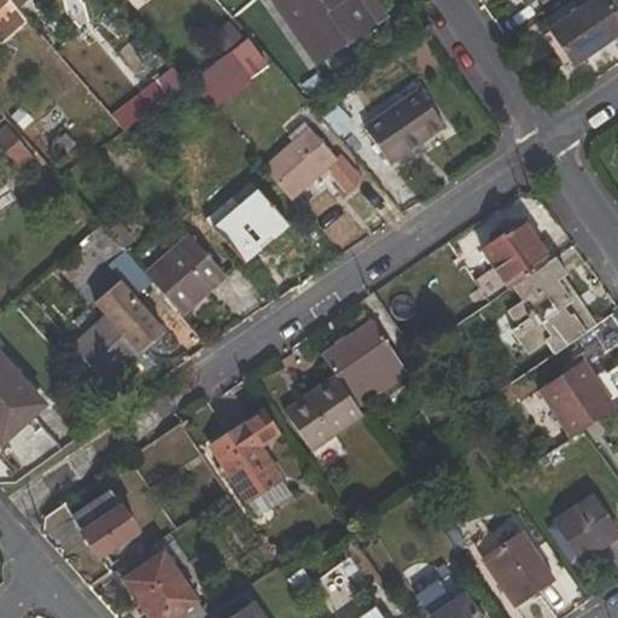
[(0,0),(0,42),(23,22),(13,11),(3,0),(0,0)]
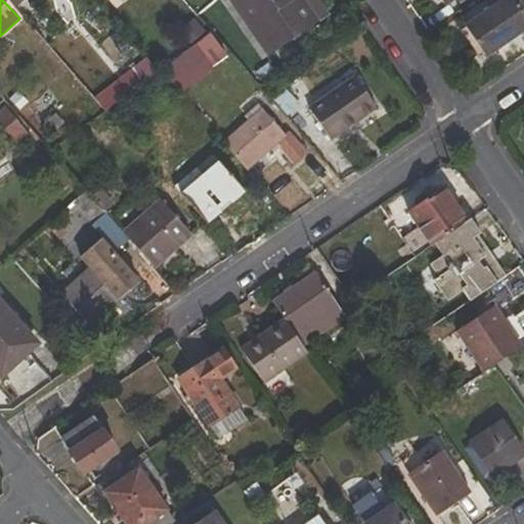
[(22,0),(2,0),(11,9),(22,0)]
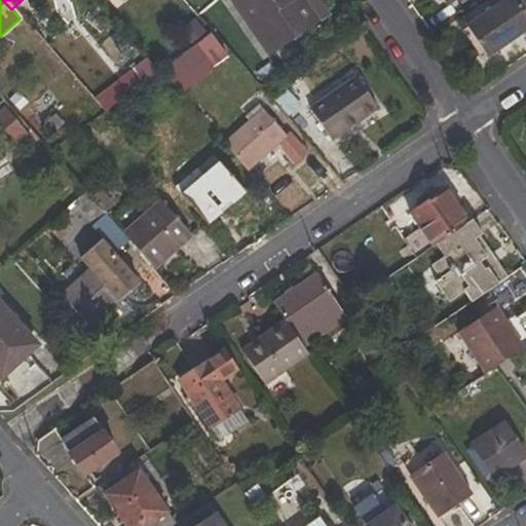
[(221,0),(265,60),(275,53),(236,0),(221,0)]
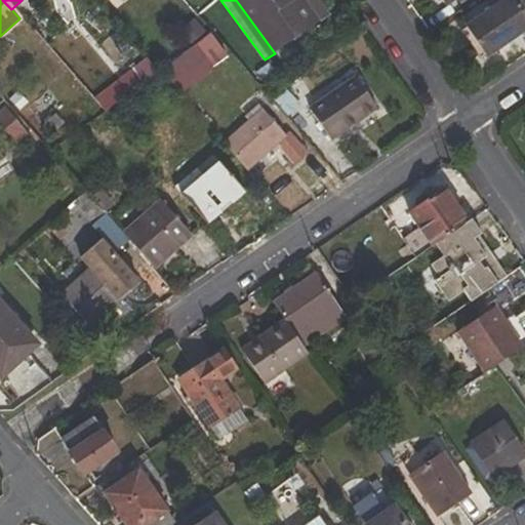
[(318,22),(301,0),(236,0),(275,53),(318,22)]
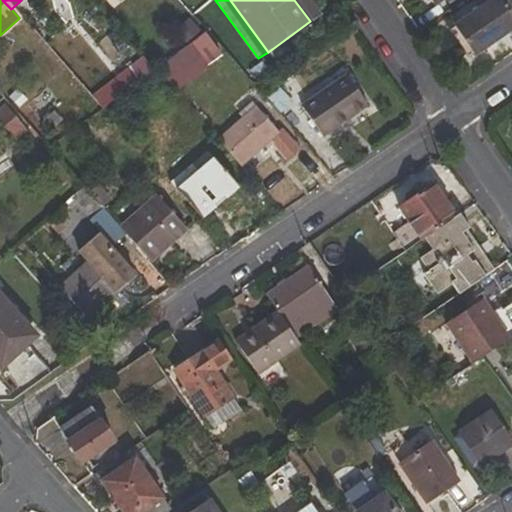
[(310,0),(294,0),(310,21),(320,14),(310,0)]
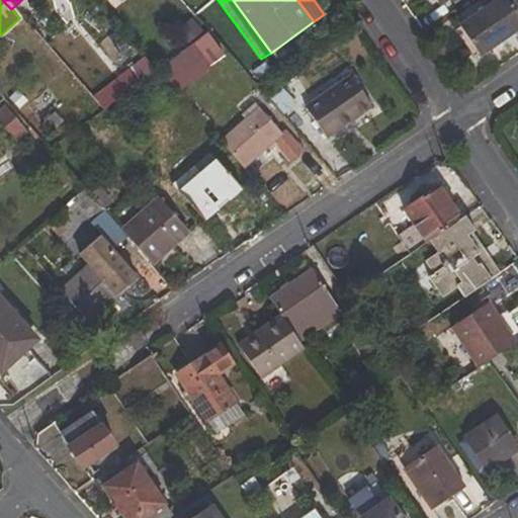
[(517,29),(517,15),(507,0),(499,0),(460,27),(480,56),(517,29)]
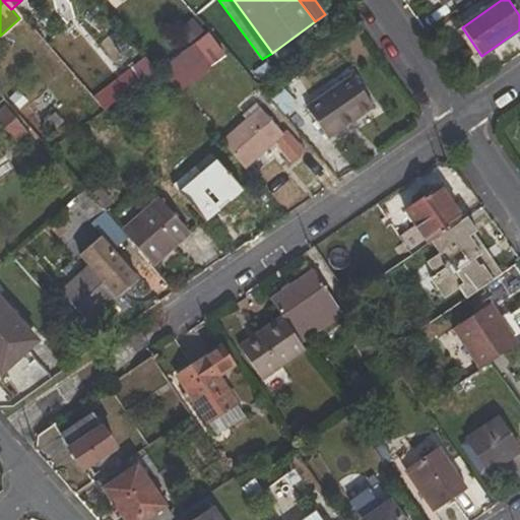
[(178,34),(188,46),(204,30),(194,19),(178,34)]
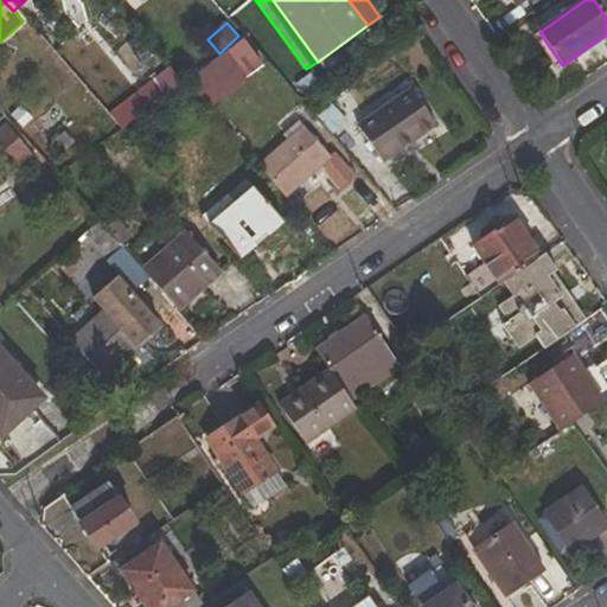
[(554,72),(562,65),(540,32),(530,38),(554,72)]
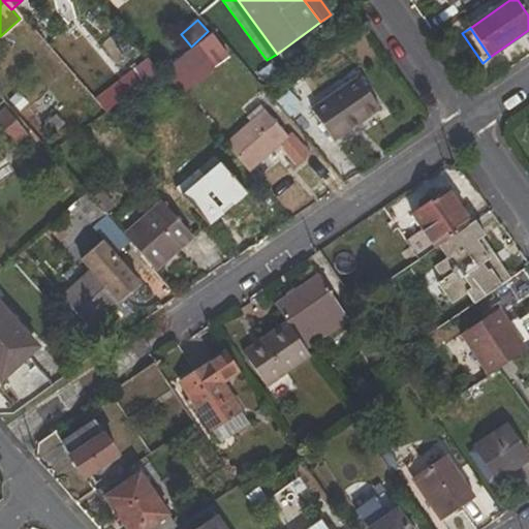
[(221,48),(212,35),(159,73),(174,90),(198,71),(195,66),(221,48)]
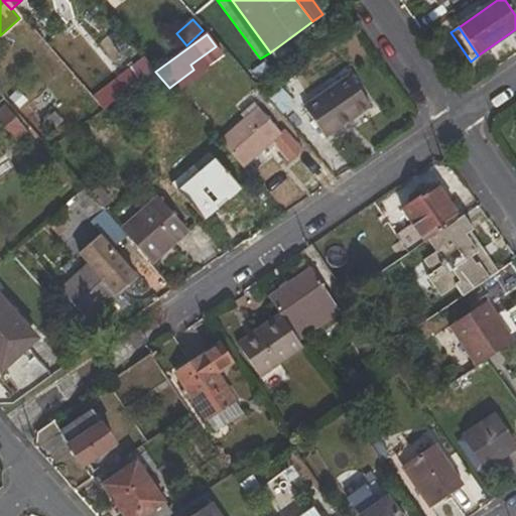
[(324,140),(371,109),(349,79),(302,110),(324,140)]
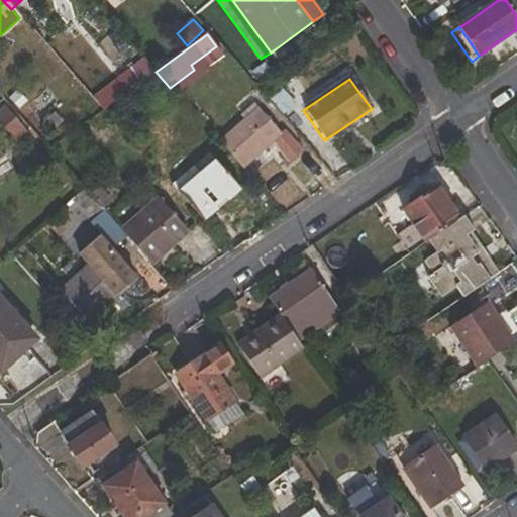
[(256,109),(219,141),(242,169),(269,144),(288,165),(302,152),(284,131),(280,135),(256,109)]
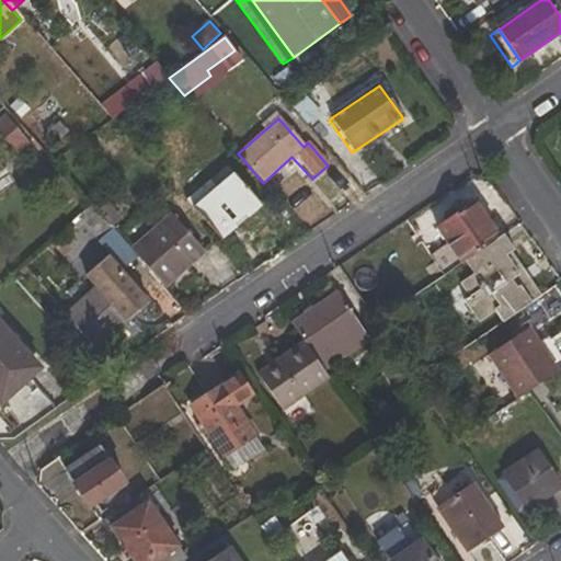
[(235,237),(247,226),(222,197),(210,209),(235,237)]
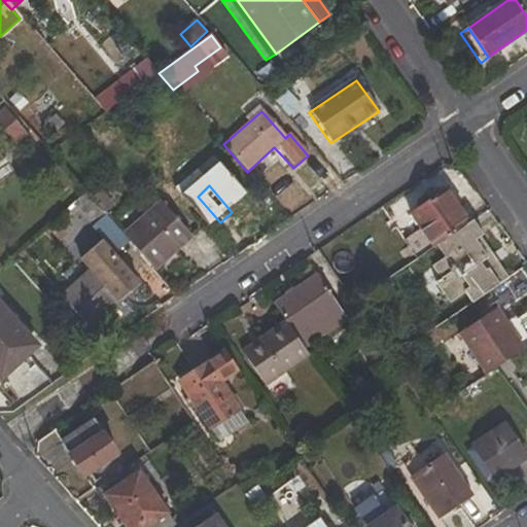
[(410,212),(434,249),(438,248),(470,225),(446,187),(410,212)]
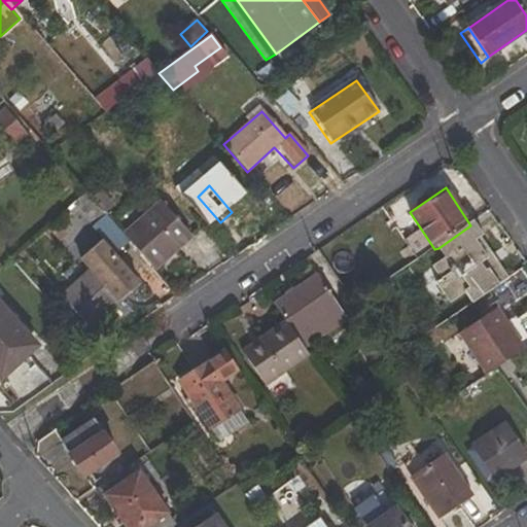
[(105,216),(84,194),(73,204),(94,227),(105,216)]
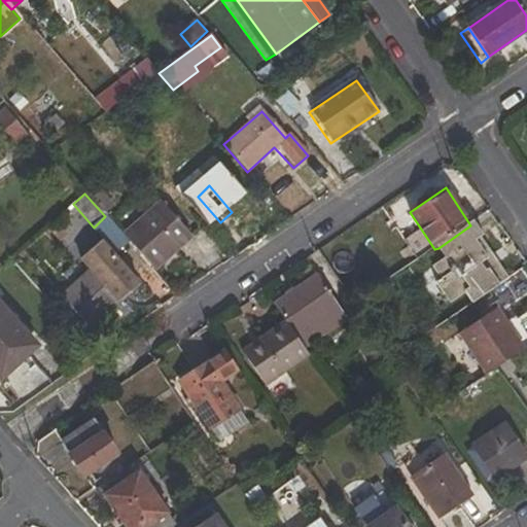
[(161,204),(123,237),(153,272),(190,237),(161,204)]
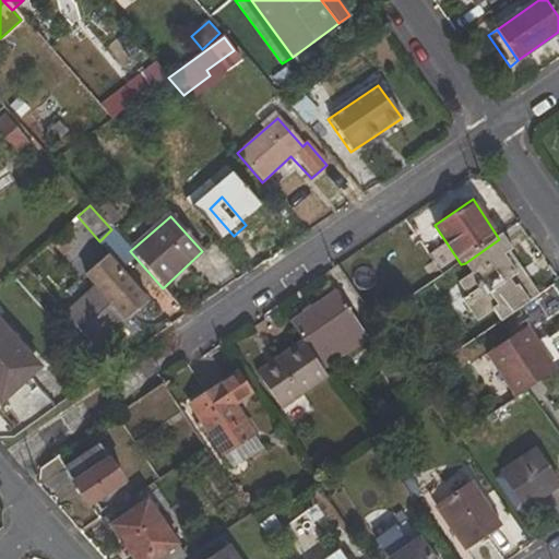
[(480,321),(494,311),(502,323),(540,296),(530,281),(524,284),(514,272),(521,268),(511,253),(513,251),(502,235),(499,239),(465,263),(474,274),(460,285),(470,297),(464,301),(480,321)]
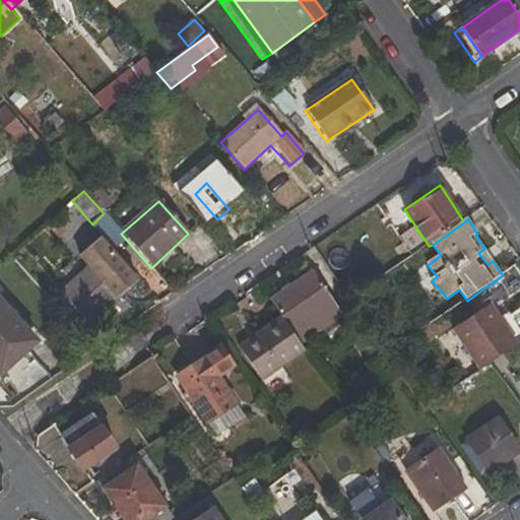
[(138,276),(113,248),(95,264),(121,293),(138,276)]
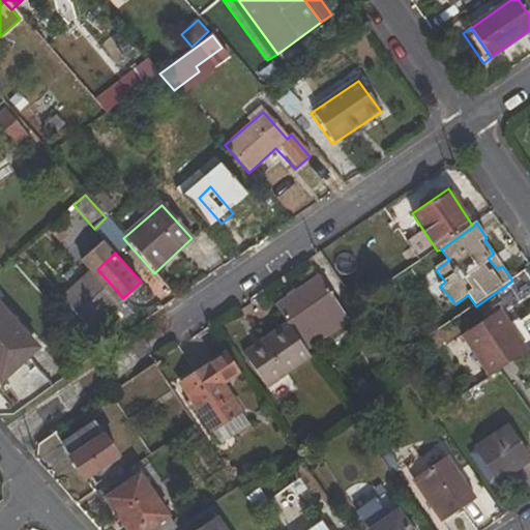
[(502,266),(494,254),(488,258),(497,269),(502,266)]
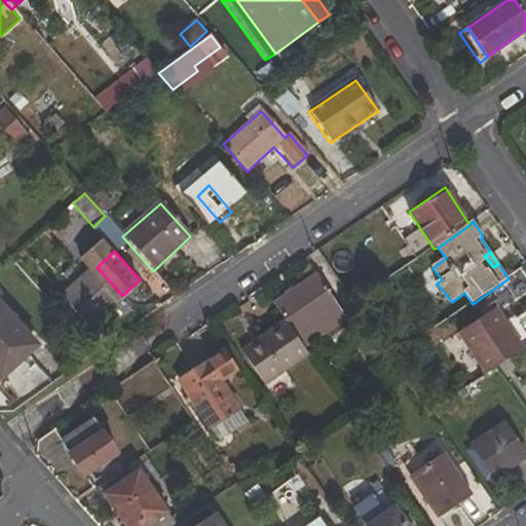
[(88,330),(124,299),(122,296),(97,267),(95,264),(59,295),(88,330)]
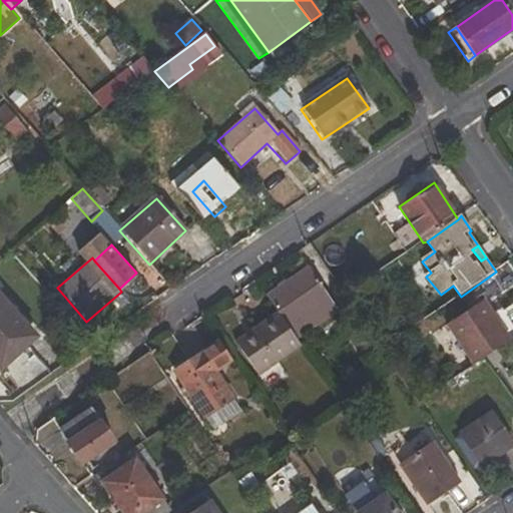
[(339,312),(310,269),(268,297),(278,313),(298,341),(339,312)]
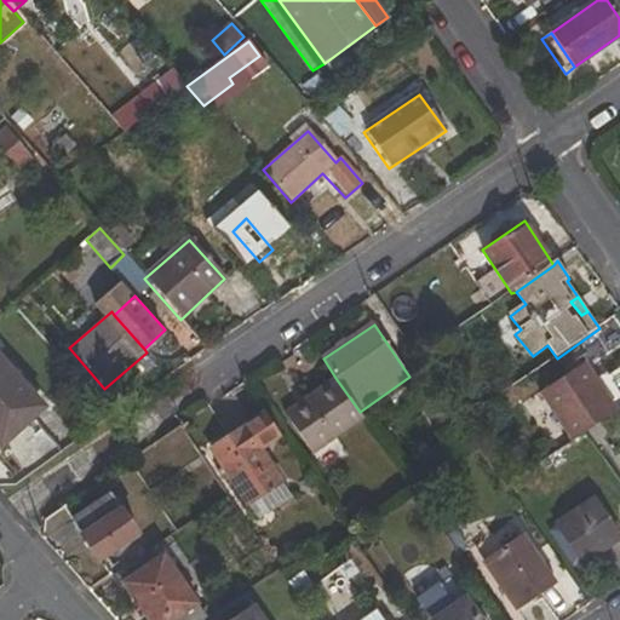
[(0,442),(39,408),(0,363),(0,442)]
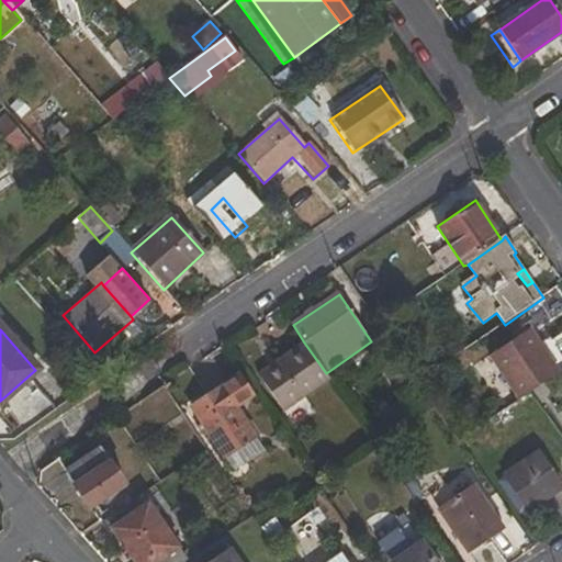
[(490,356),(519,400),(529,393),(558,373),(530,329),(490,356)]
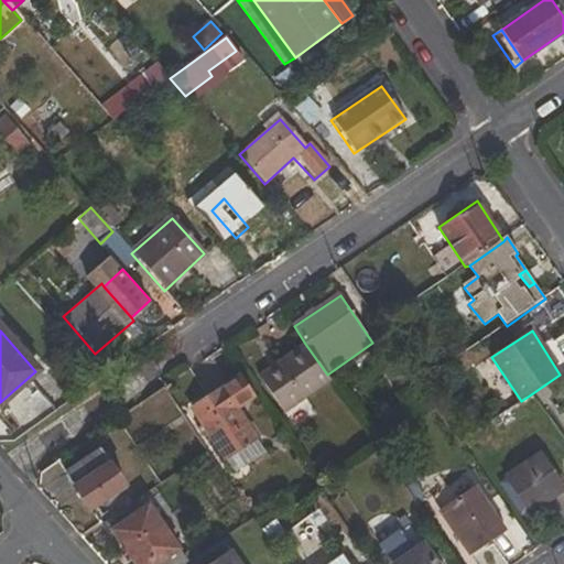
[(333,382),(327,375),(305,344),(260,377),(286,415),(333,382)]
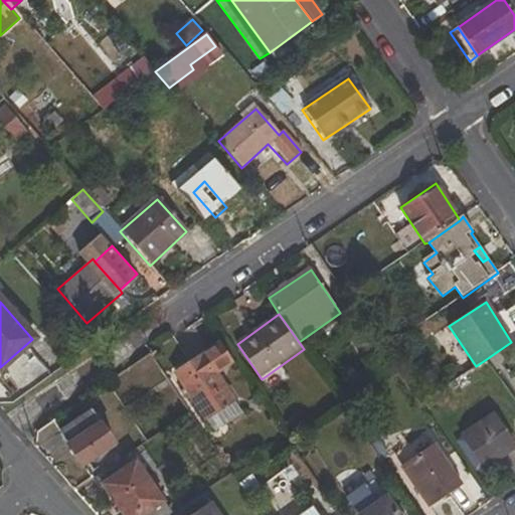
[(217,374),(234,362),(221,343),(175,373),(216,432),(243,413),(217,374)]
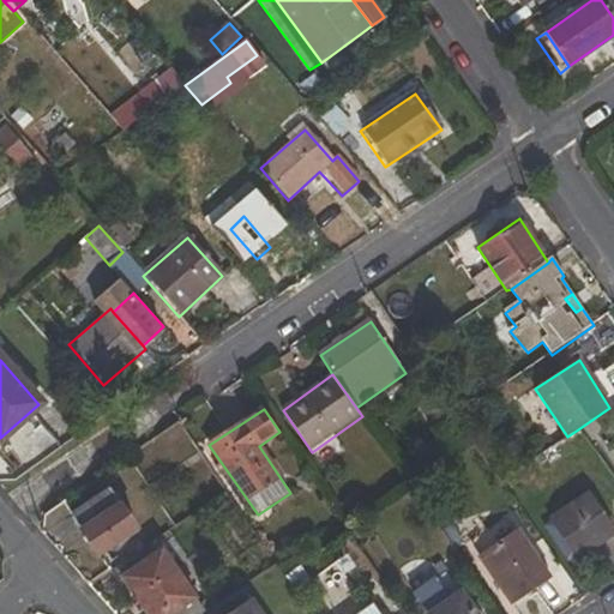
[(37,423),(19,431),(29,452),(67,437),(62,426),(42,434),(37,423)]
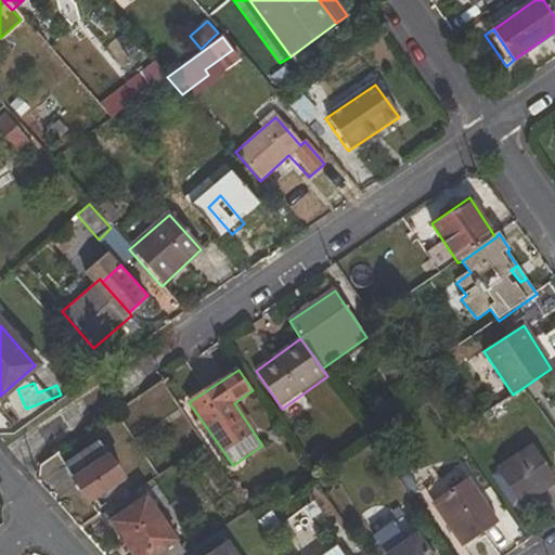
[(99,442),(65,465),(90,503),(125,479),(99,442)]
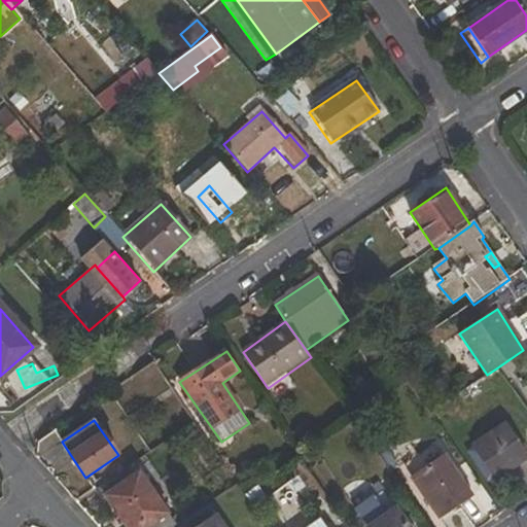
[(526,459),(526,454),(505,423),(466,451),(489,486),(526,459)]
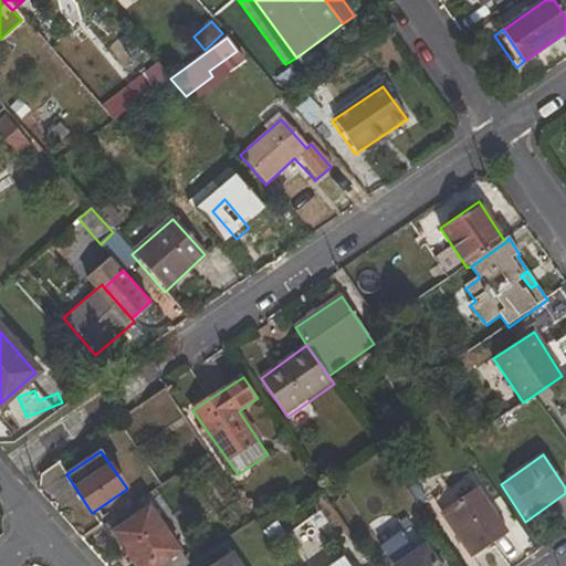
[(506,533),(478,491),(443,515),(473,557),(506,533)]
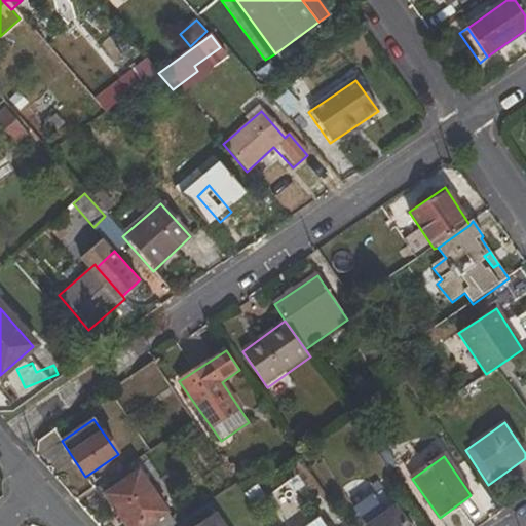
[(140,471),(104,494),(125,525),(174,525),(177,525),(140,471)]
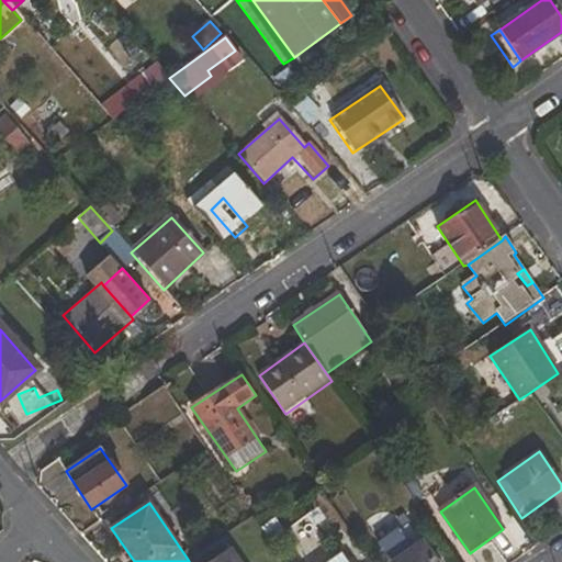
[(423,541),(409,523),(398,529),(412,549),(423,541)]
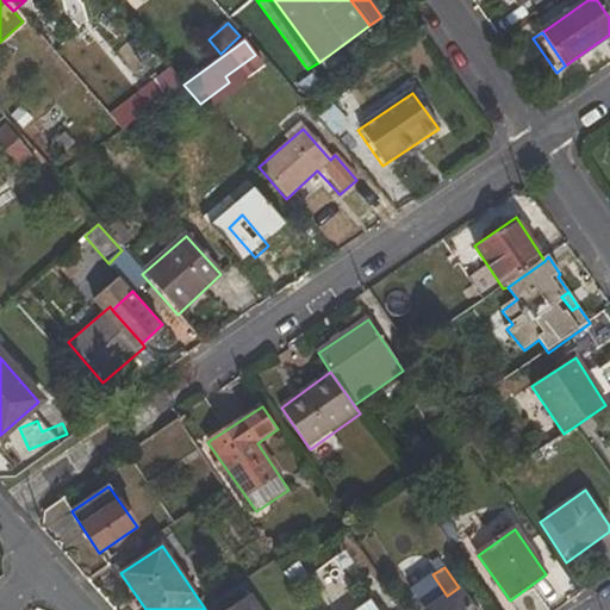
[(424,609),(473,609),(459,587),(447,596),(433,574),(411,590),(424,609)]
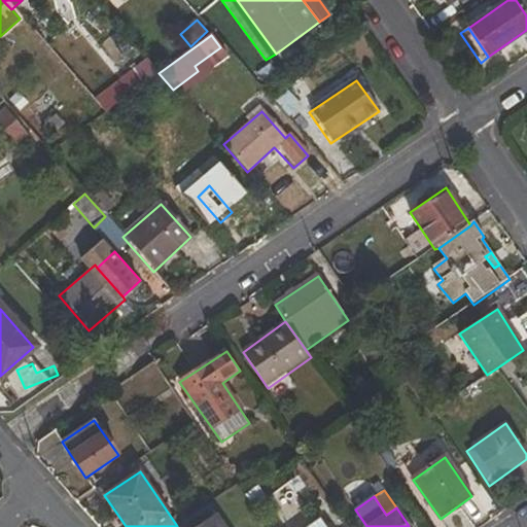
[(223,526),(215,515),(198,526),(223,526)]
